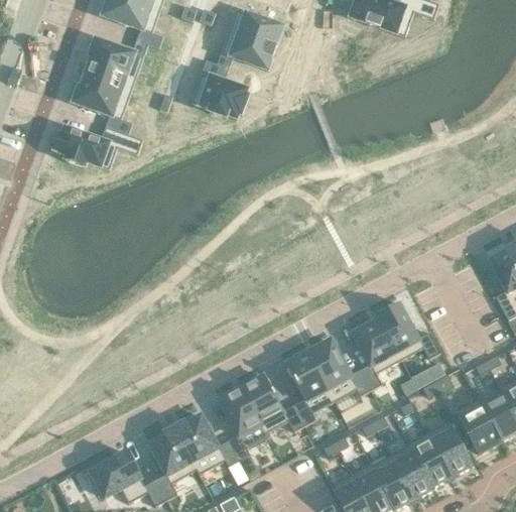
[(106,0),(102,12),(103,13),(103,15),(140,28),(136,40),(148,44),(159,48),(163,36),(152,32),(160,10),(131,0),(108,0),(108,1),(106,0)]
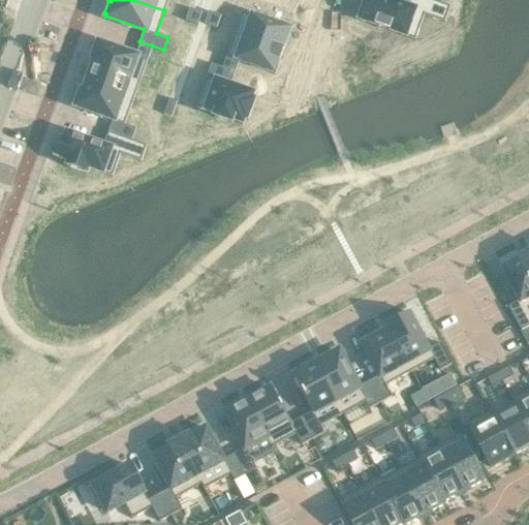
[(134,0),(164,10),(167,0),(134,0)]
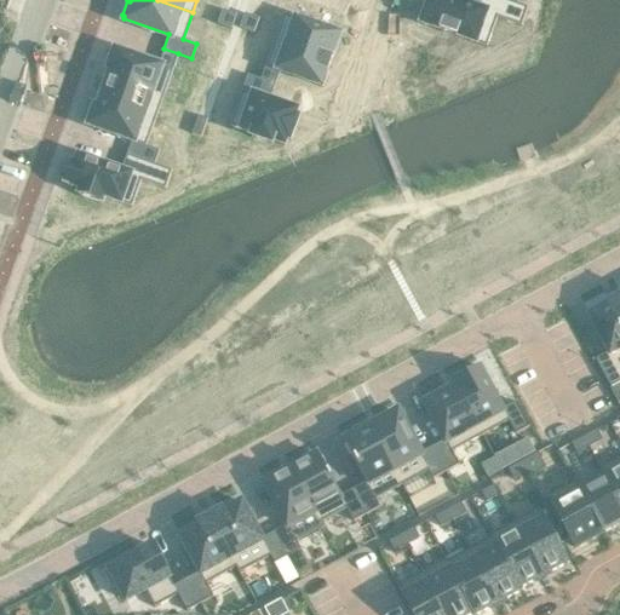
[(423,13),(422,19),(440,27),(457,34),(457,33),(487,42),(497,13),(521,23),(528,4),(517,0),(478,0),(477,5),(466,1),(466,0),(425,0),(422,13),(423,13)]
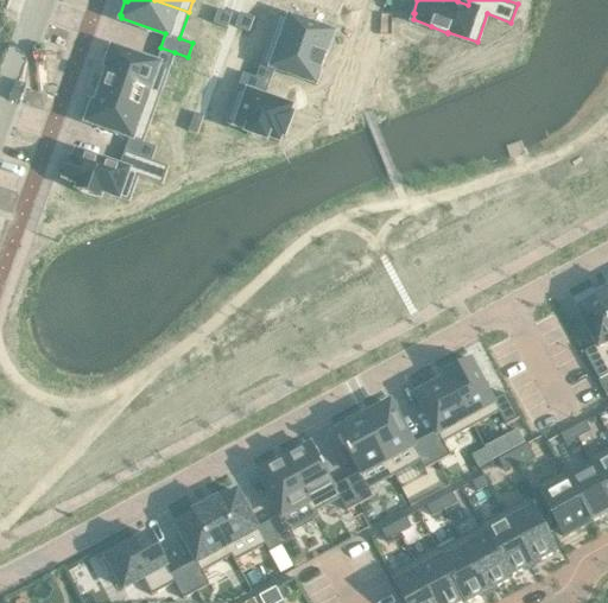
[(219,6),(213,20),(227,25),(232,12),(219,6)]
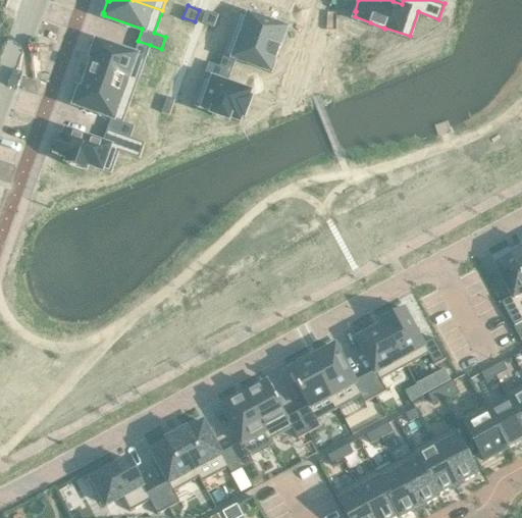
[(206,8),(202,20),(213,24),(218,13),(206,8)]
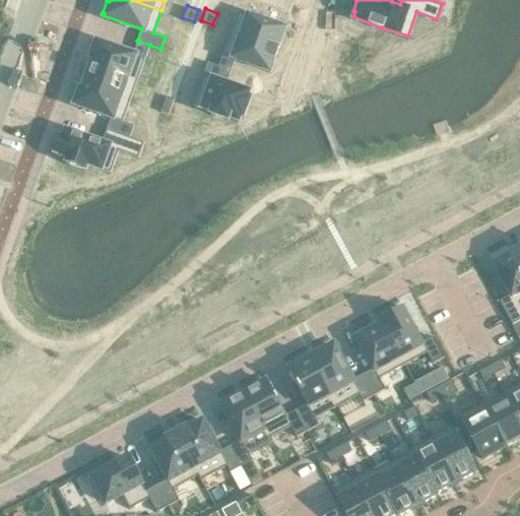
[(239,9),(231,31),(278,48),(278,47),(283,31),(282,31),(284,25),(272,21),(272,20),(261,16),(260,17),(239,9)]
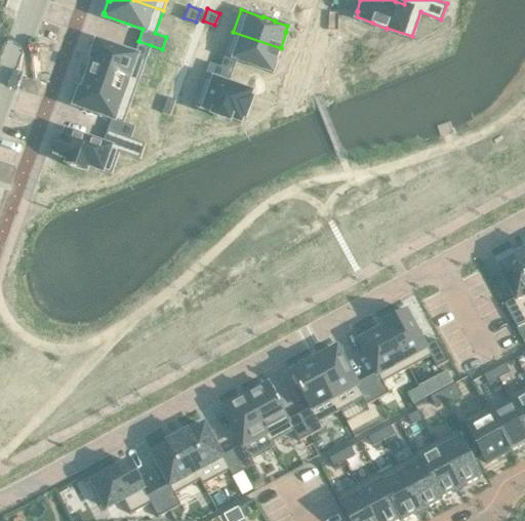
[(233,32),(220,65),(233,69),(237,57),(272,70),(276,58),(277,58),(281,48),(233,32)]
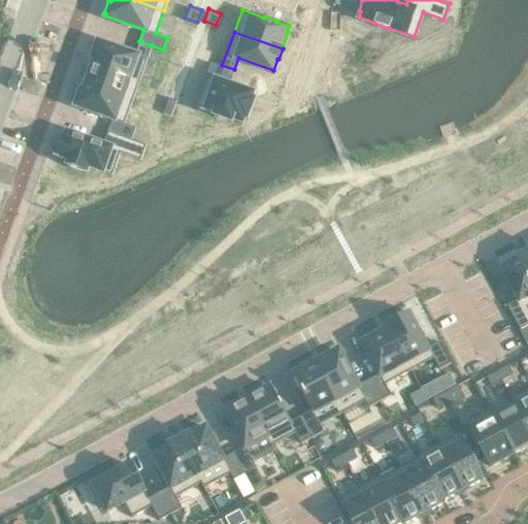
[(98,39),(92,56),(94,56),(94,58),(92,62),(139,78),(152,45),(139,41),(135,53),(98,39)]
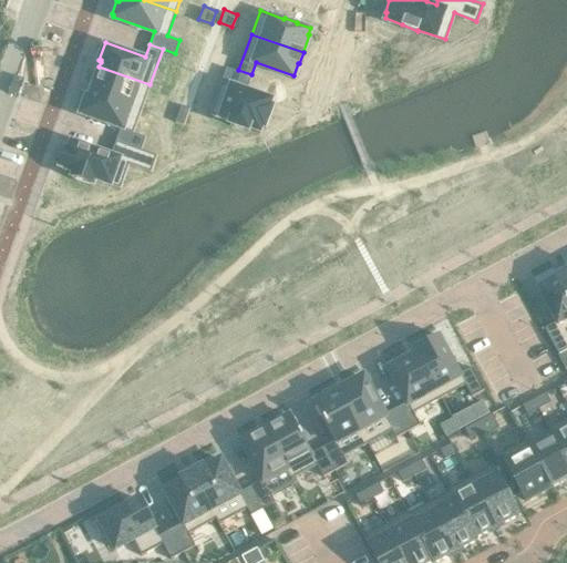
[(227,65),(210,112),(230,120),(230,122),(248,129),(249,126),(260,130),(261,124),(265,125),(272,105),(269,104),(271,99),(247,90),(251,74),(238,70),(227,65)]
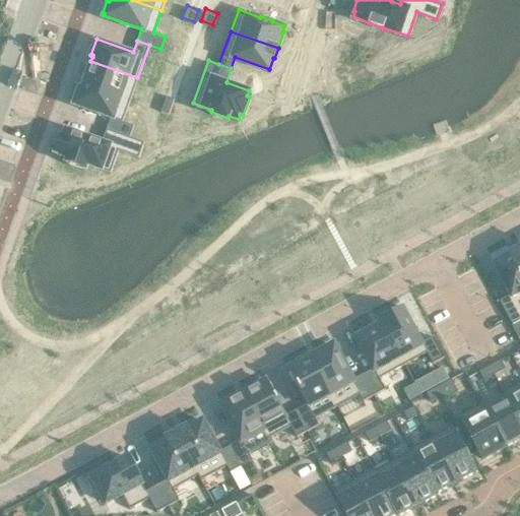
[(90,61),(83,82),(130,99),(137,77),(90,61)]
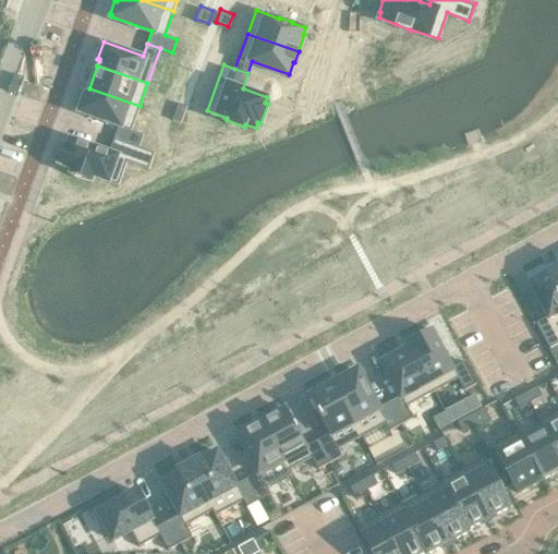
[(85,93),(79,110),(119,124),(114,136),(138,145),(143,133),(131,129),(140,106),(89,88),(87,94),(85,93)]
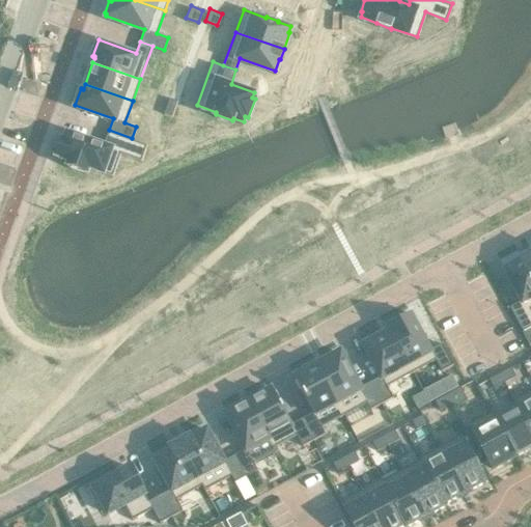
[(170,96),(164,111),(172,114),(177,99),(170,96)]
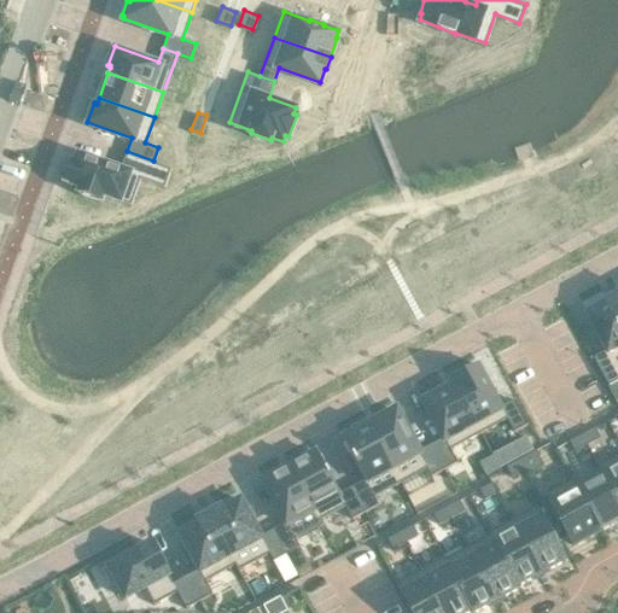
[(70,159),(64,179),(81,185),(79,191),(101,199),(104,193),(132,203),(140,176),(164,185),(172,167),(153,161),(127,151),(121,168),(109,163),(109,162),(97,158),(79,152),(75,161),(70,159)]
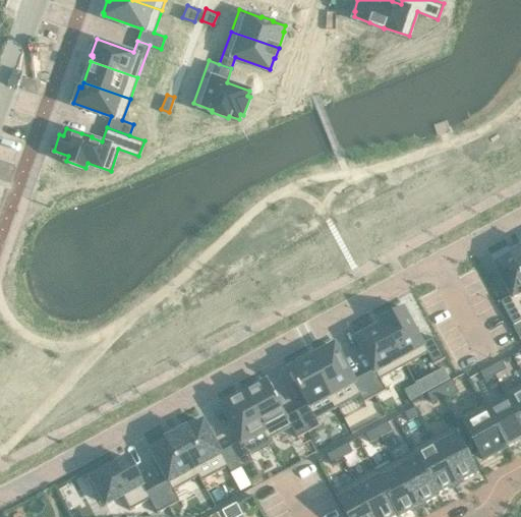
[(510,254),(496,263),(512,293),(501,298),(514,323),(520,319),(520,300),(520,247),(510,253),(510,254)]
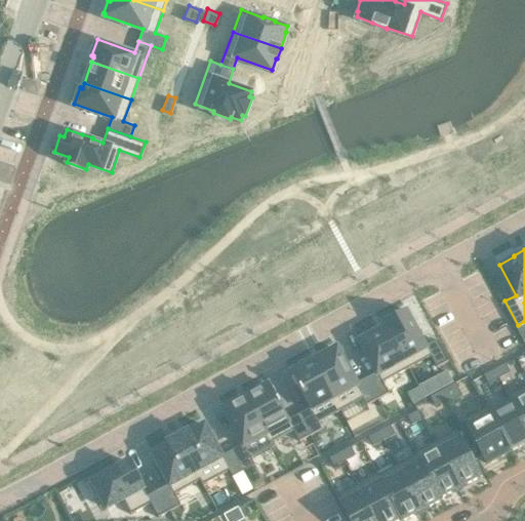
[(389,318),(384,320),(386,325),(408,366),(431,354),(437,364),(448,358),(437,337),(426,344),(418,330),(419,330),(418,328),(417,328),(414,323),(415,323),(414,321),(406,308),(401,311),(400,308),(387,315),(389,318)]
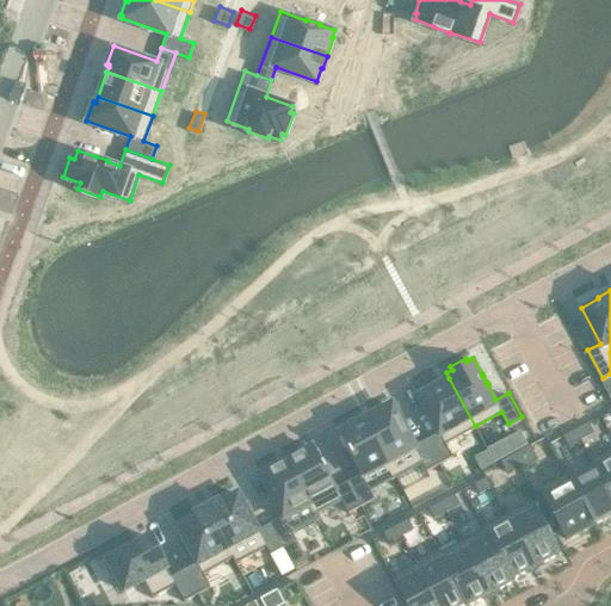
[(424,391),(419,394),(439,430),(426,437),(439,461),(452,455),(445,441),(475,426),(449,378),(439,383),(437,381),(423,389),(424,391)]
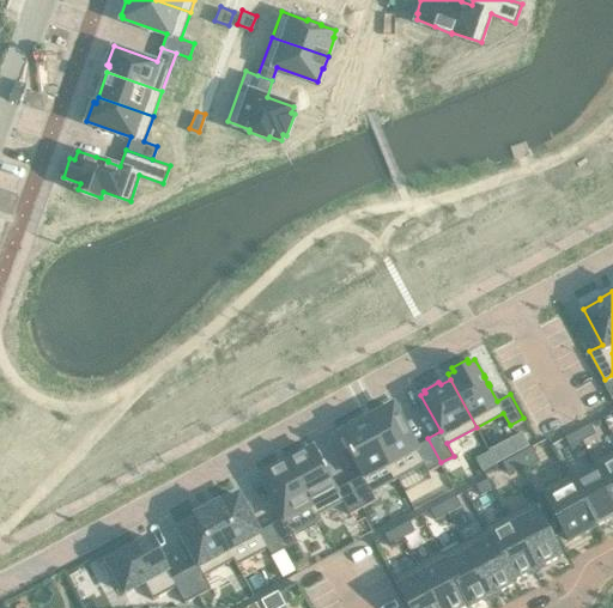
[(375,414),(366,418),(398,476),(424,462),(428,469),(441,462),(428,438),(414,445),(393,405),(390,406),(389,402),(374,411),(375,414)]
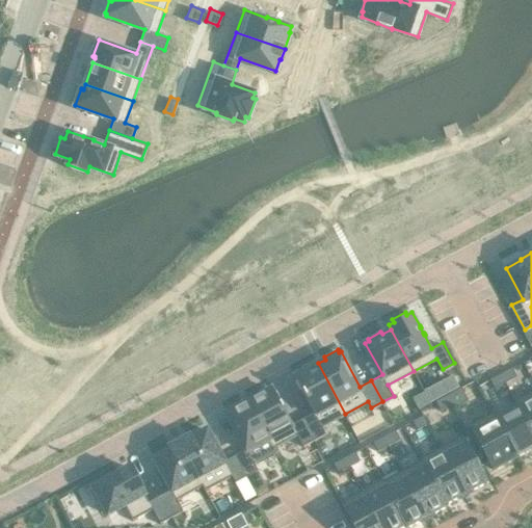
[(303,371),(295,375),(296,377),(295,378),(296,379),(297,379),(300,385),(299,386),(300,387),(301,387),(314,411),(303,417),(315,438),(325,432),(322,425),(345,414),(318,363),(317,364),(315,361),(301,368),(303,371)]
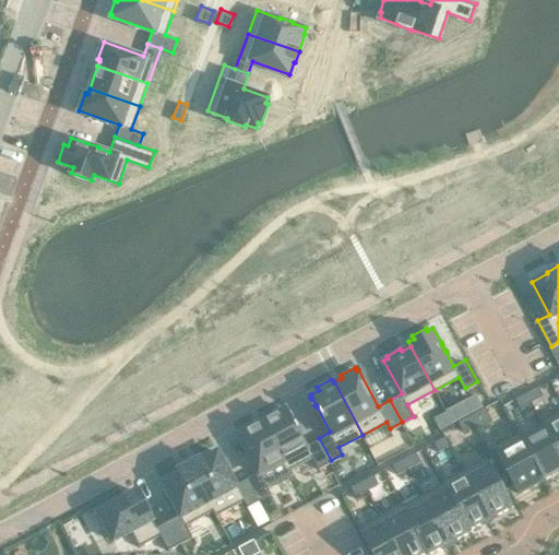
[(537,385),(526,390),(531,400),(543,393),(537,385)]
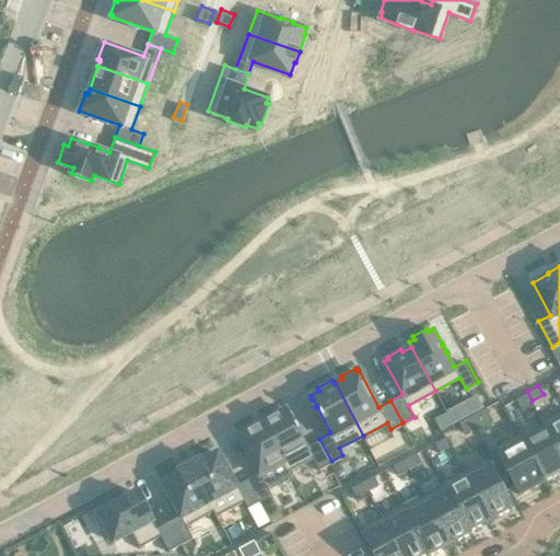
[(527,391),(515,397),(521,406),(532,401),(527,391)]
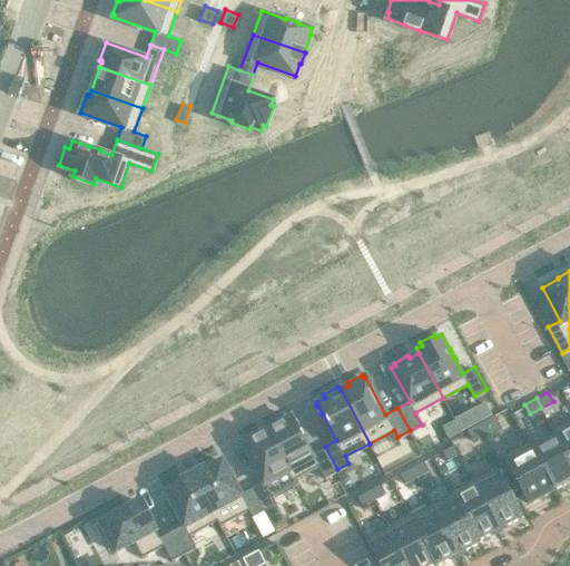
[(494,413),(478,421),(483,431),(485,435),(501,426),(494,413)]
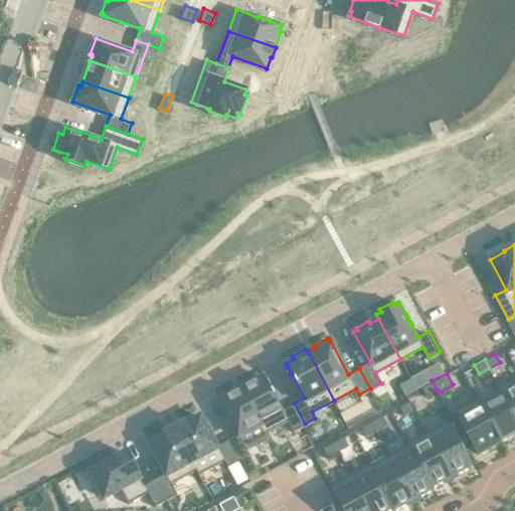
[(254,377),(241,384),(243,386),(242,386),(266,431),(267,431),(288,419),(294,430),(305,423),(294,403),(283,409),(270,385),(271,385),(270,383),(270,384),(267,378),(267,376),(266,377),(265,375),(255,379),(254,377)]
